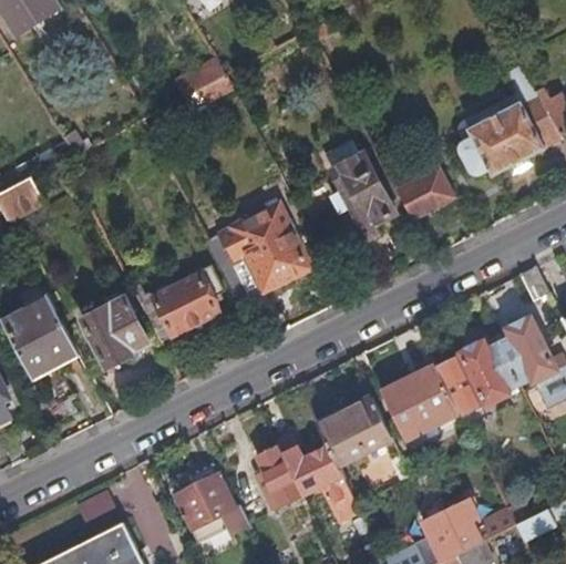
[(0,13),(16,37),(61,8),(55,0),(0,0),(0,13)]
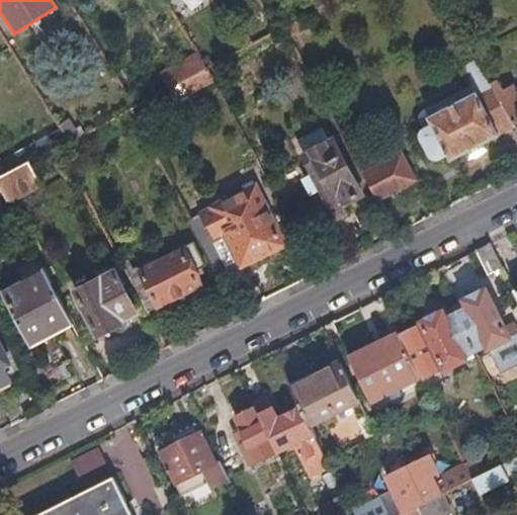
[(270,24),(274,31),(281,28),(277,21),(270,24)]
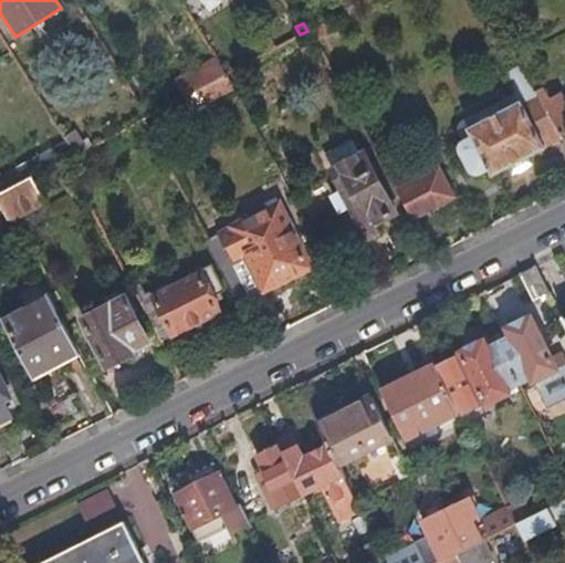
[(195,91),(222,76),(212,60),(173,82),(181,98),(195,91)]
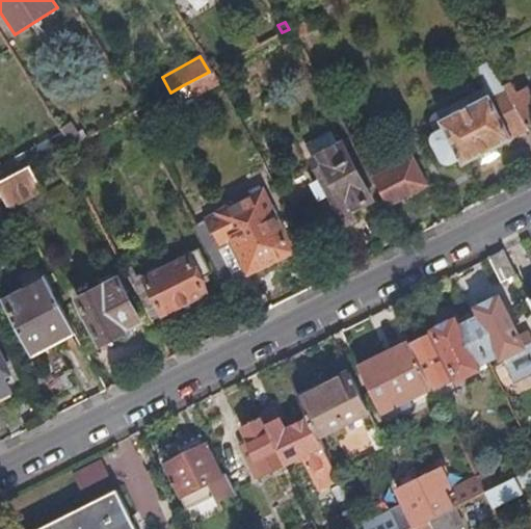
[(460,165),(528,130),(525,126),(511,102),(508,98),(488,62),(475,71),(487,96),(467,106),(466,105),(450,113),(451,115),(436,123),(441,130),(431,135),(429,136),(429,138),(429,140),(440,161),(442,163),(444,163),(446,163),(456,158),(460,165)]
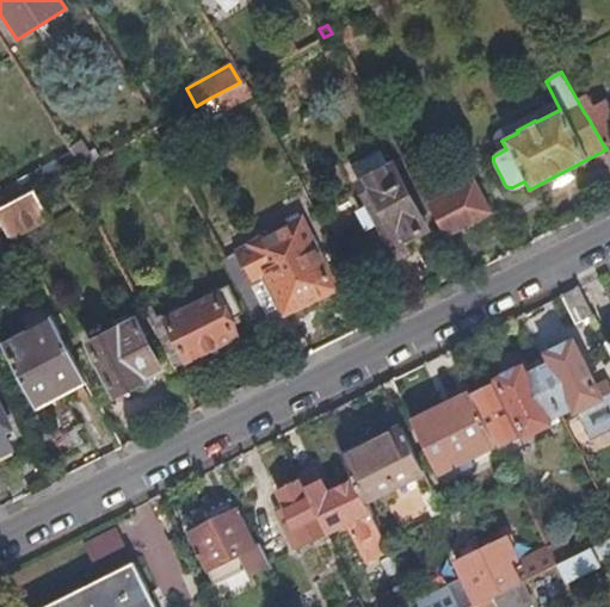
[(248,97),(240,82),(210,98),(219,112),(248,97)]
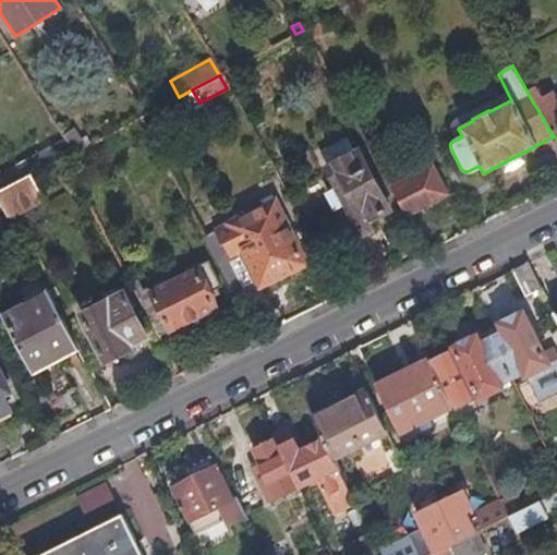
[(200,103),(192,89),(179,97),(186,110),(200,103)]
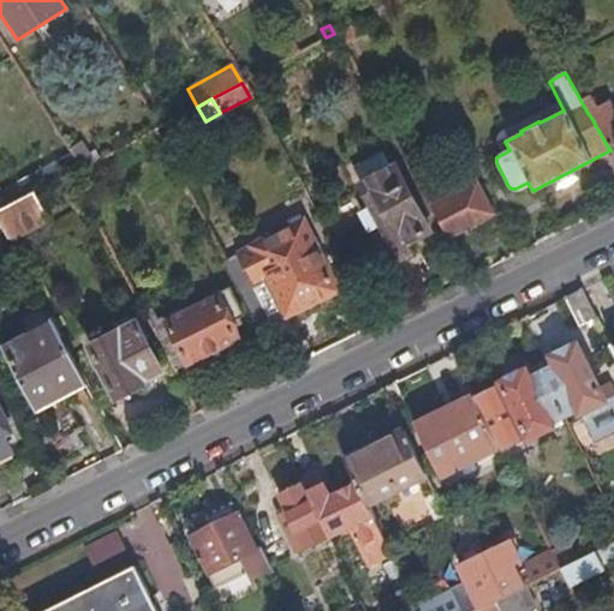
[(591,118),(607,145),(613,141),(613,117),(606,102),(588,113),(591,118)]
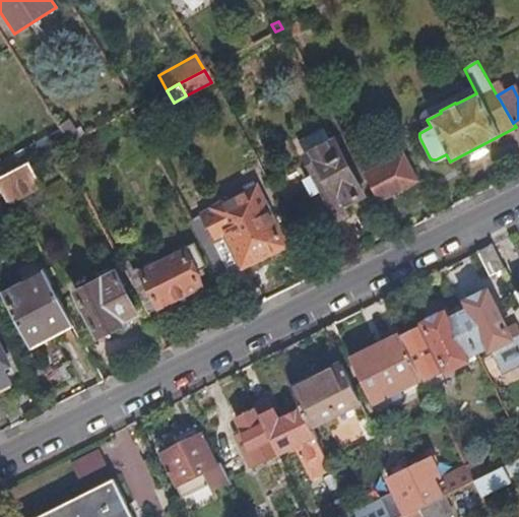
[(59,130),(67,143),(78,137),(67,118),(56,125),(59,130)]
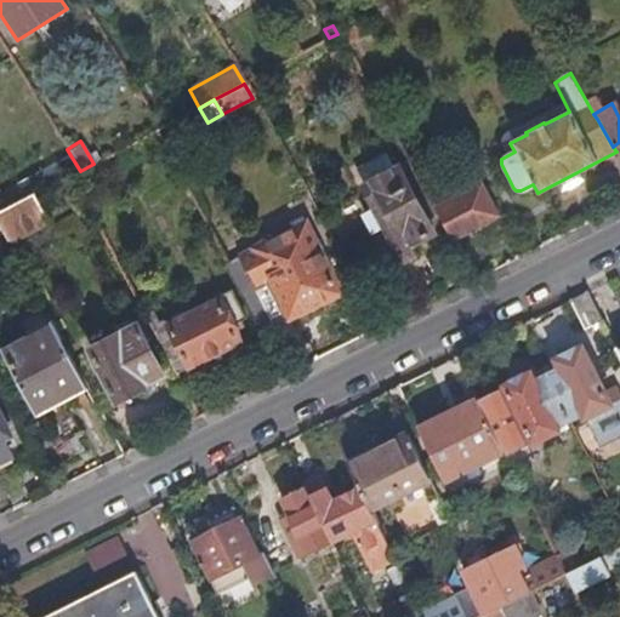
[(0,213),(32,198),(68,178),(80,171),(70,155),(26,178),(0,192),(0,213)]
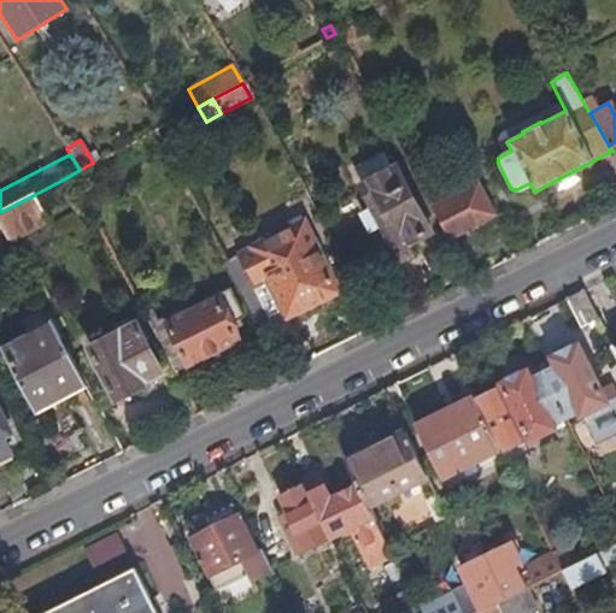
[(358,183),(381,224),(388,220),(402,243),(404,242),(428,229),(392,164),(358,183)]
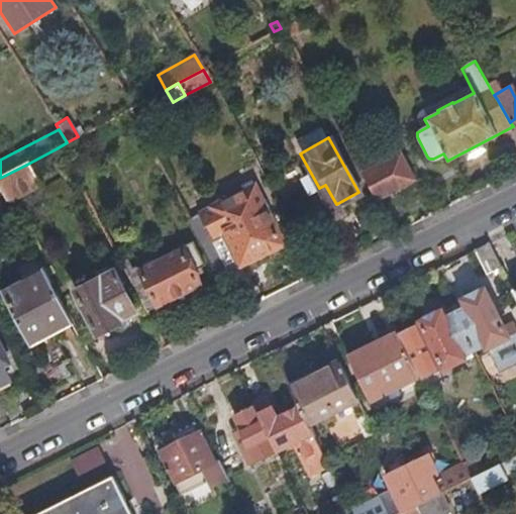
[(360,175),(374,199),(411,178),(398,153),(360,175)]
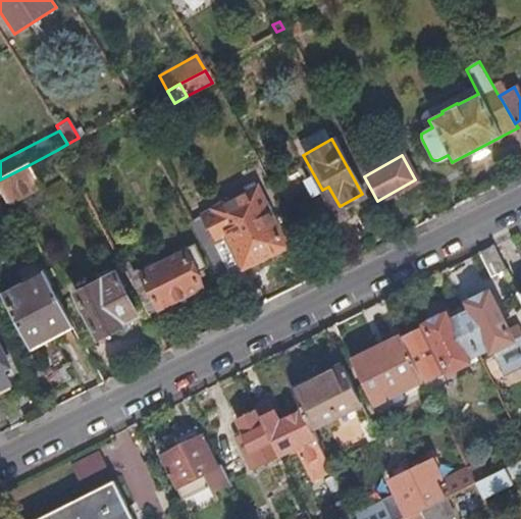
[(0,194),(6,204),(10,202),(11,203),(21,198),(20,196),(38,187),(27,166),(0,179),(0,194)]
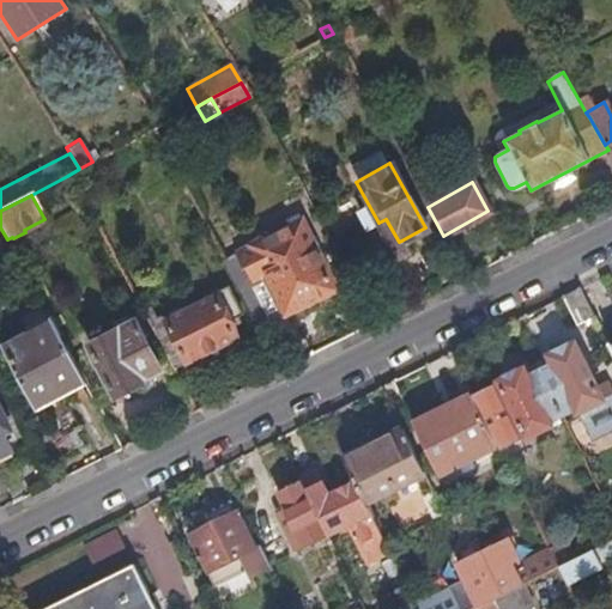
[(386,219),(379,223),(395,254),(406,249),(401,241),(399,242),(386,219)]
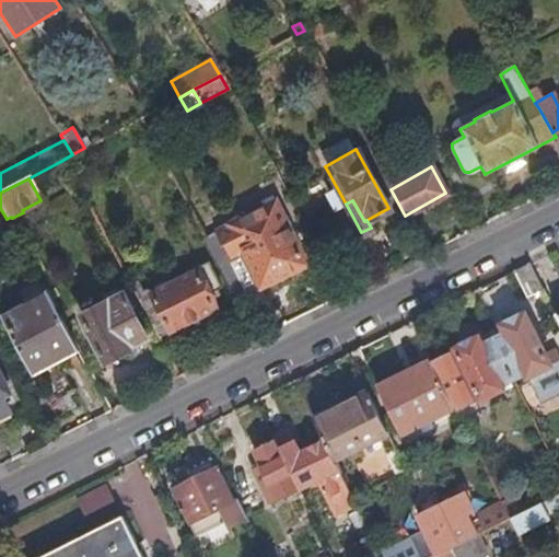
[(204,238),(235,297),(258,285),(259,287),(264,285),(266,286),(278,280),(278,277),(304,264),(271,201),(204,238)]
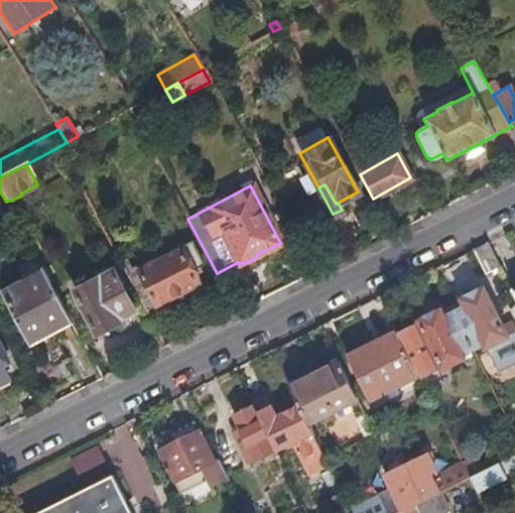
[(137,294),(146,312),(157,307),(156,305),(199,284),(191,271),(204,265),(191,241),(179,247),(180,248),(137,270),(134,266),(124,271),(137,294)]
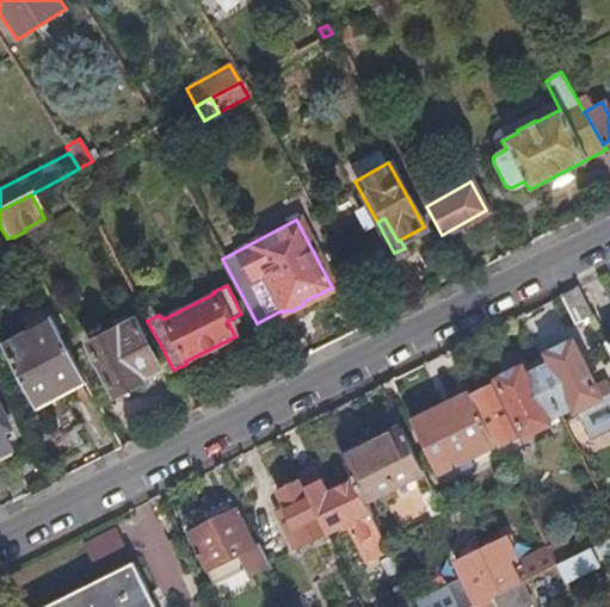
[(577,286),(560,295),(574,322),(591,314),(577,286)]
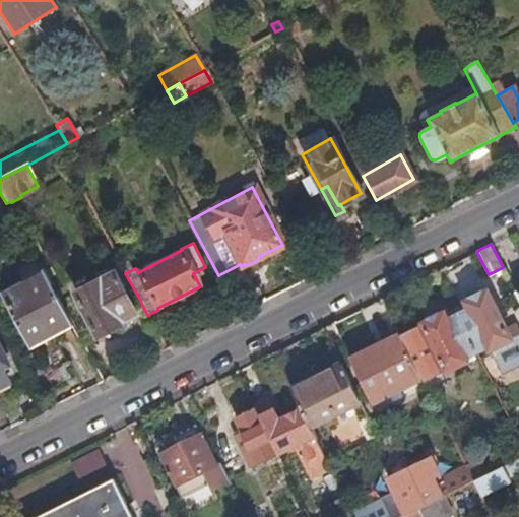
[(30,347),(72,325),(43,271),(0,293),(30,347)]
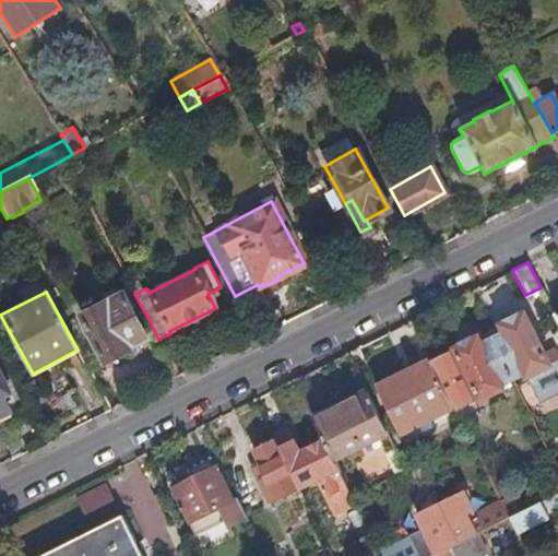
[(82,315),(106,363),(129,352),(128,349),(146,339),(123,294),(106,304),(105,303),(82,315)]
